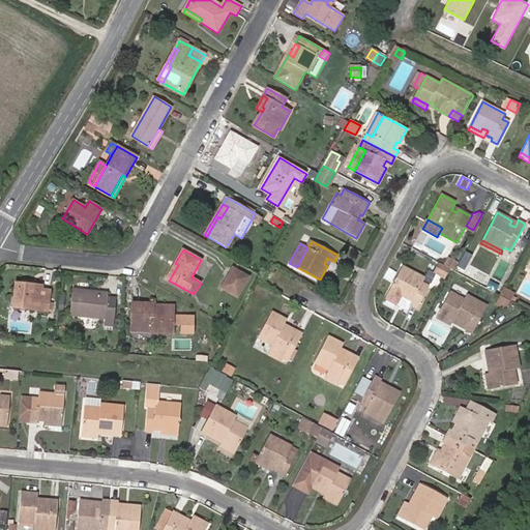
[(449,268),(453,270),(458,264),(451,260),(447,267),(449,268)]
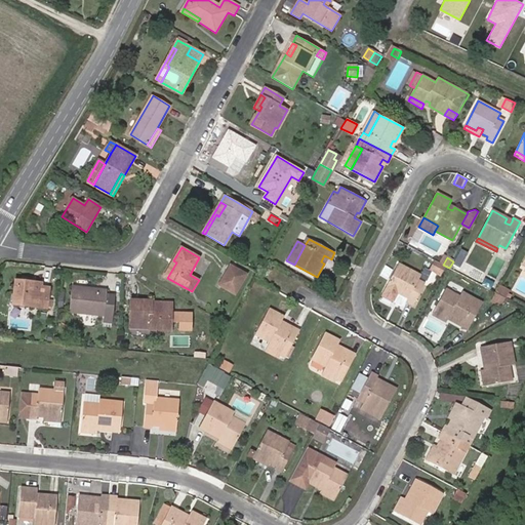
[(173,260),(164,276),(167,278),(176,263),(173,260)]
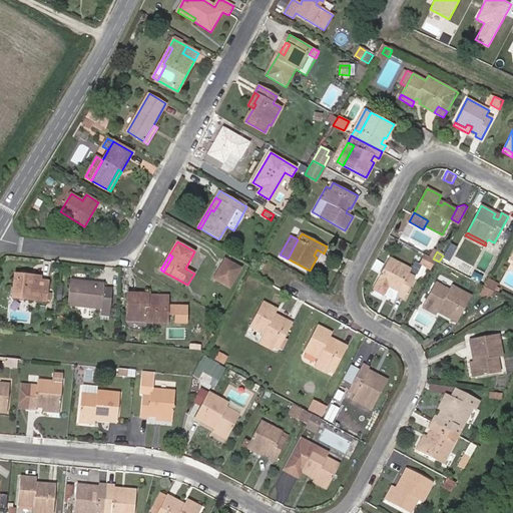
[(421,263),(430,268),(435,260),(433,259),(425,254),(421,263)]
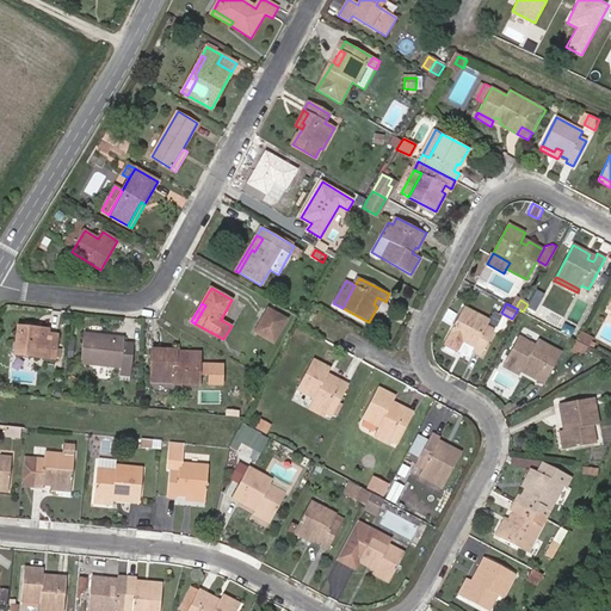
[(489,321),(463,308),(443,347),(464,358),(469,357),(471,351),(480,356),(493,329),(487,326),(489,321)]
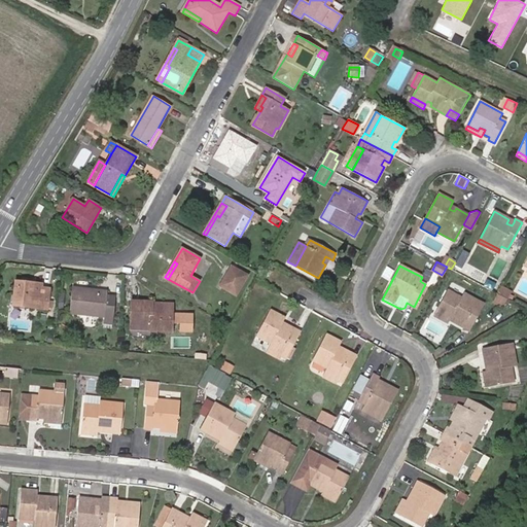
[(231,267),(219,286),(236,295),(247,276),(231,267)]
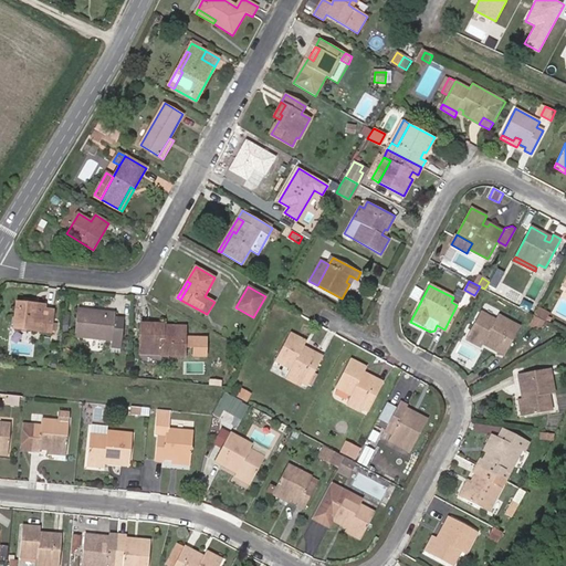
[(50,332),(51,322),(43,322),(44,308),(44,306),(17,303),(14,327),(50,332)]
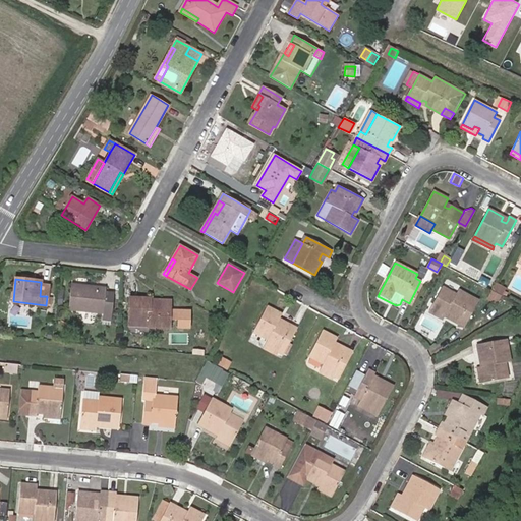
[(41,284),(40,296),(47,296),(48,285),(41,284)]
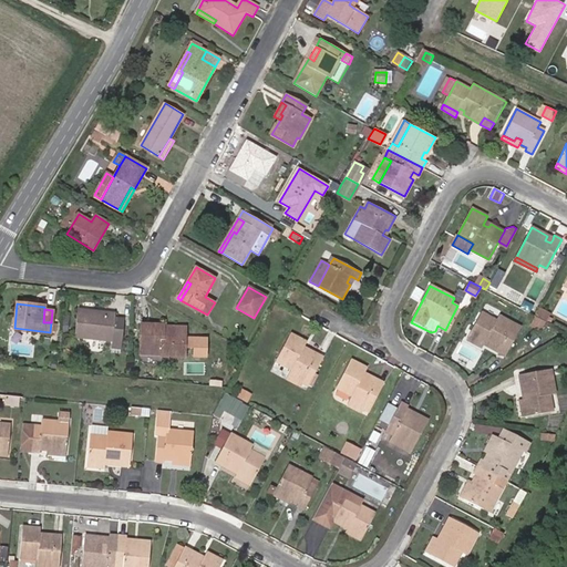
[(125,322),(115,321),(116,317),(116,312),(79,309),(75,337),(113,341),(113,343),(123,344),(125,322)]
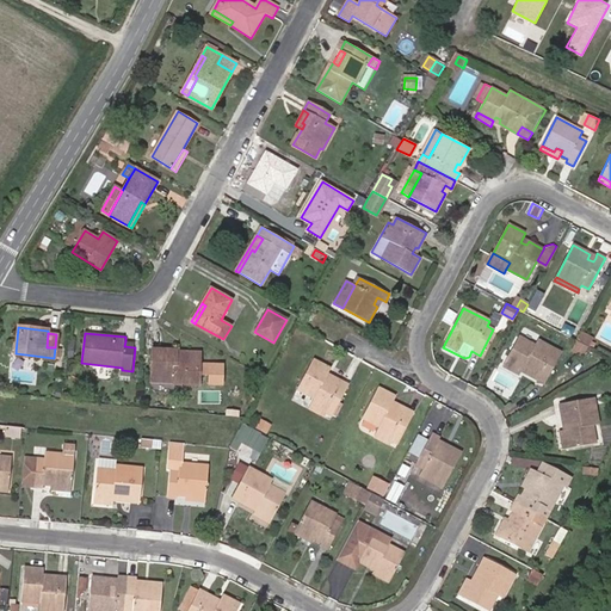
[(593,339),(582,333),(579,340),(590,346),(593,339)]
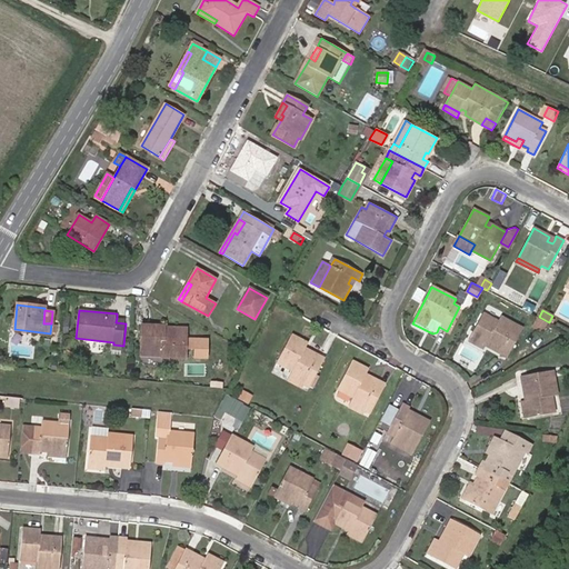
[(470,337),(486,345),(488,341),(493,343),(491,348),(508,356),(522,328),(500,317),(498,321),(482,313),(470,337)]
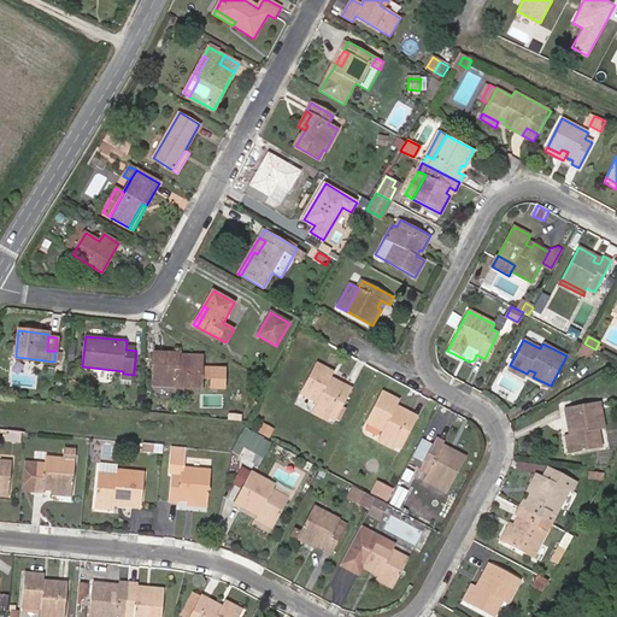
[(588,358),(592,351),(582,346),(577,353),(588,358)]
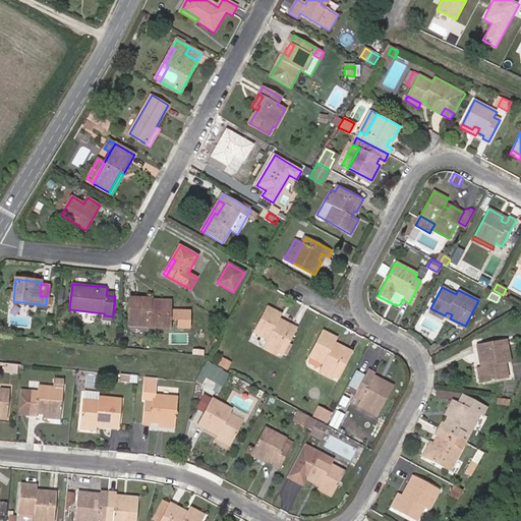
[(152,307),(152,300),(131,298),(130,319),(151,320),(150,327),(170,329),(171,309),(152,307)]
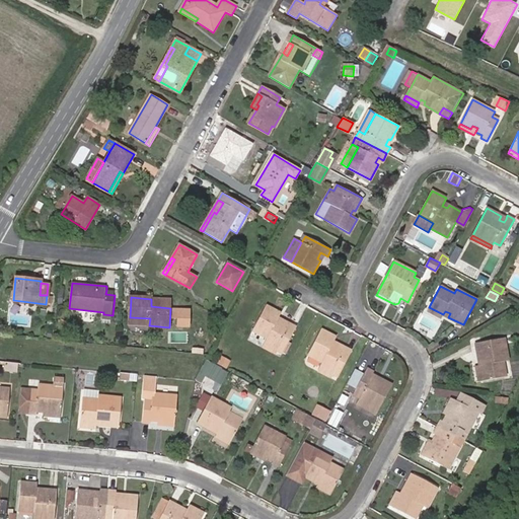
[(171,300),(151,299),(151,306),(170,308),(171,300)]
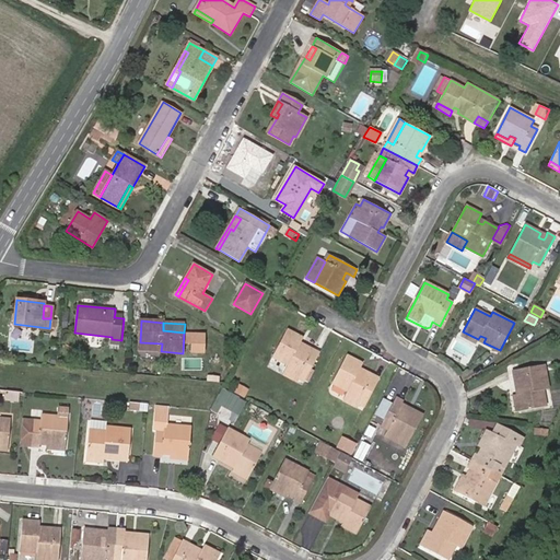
[(286,370),(299,376),(305,380),(319,353),(306,347),(304,349),(298,346),(300,342),(302,338),(287,329),(273,357),(288,364),(286,370)]
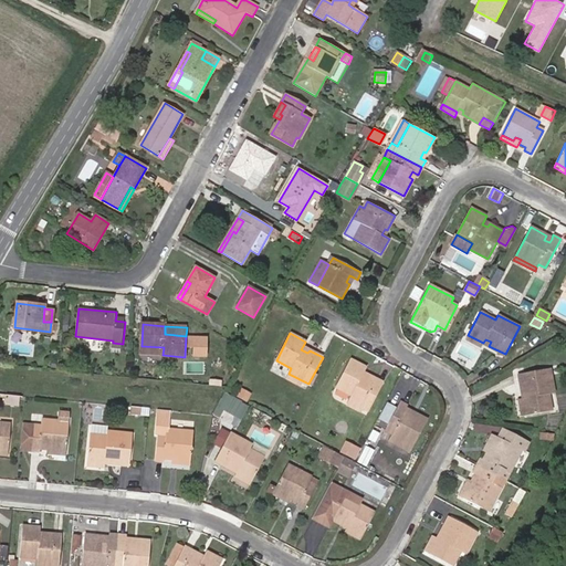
[(468,335),(465,339),(481,347),(483,343),(468,335)]
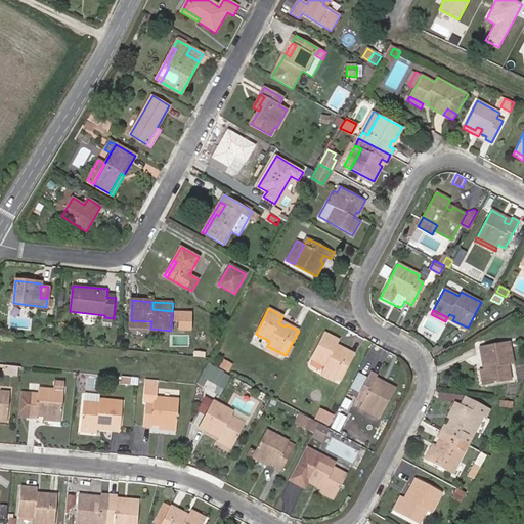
[(151,321),(131,320),(131,328),(150,329),(151,321)]
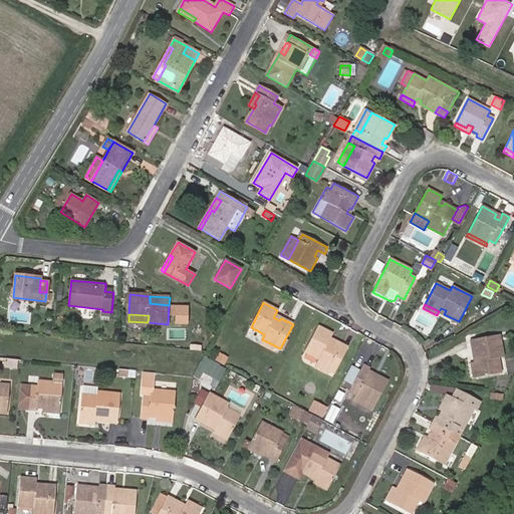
[(316,363),(328,369),(334,372),(347,347),(335,341),(334,344),(328,341),(330,337),(332,333),(318,325),(304,351),(319,358),(316,363)]
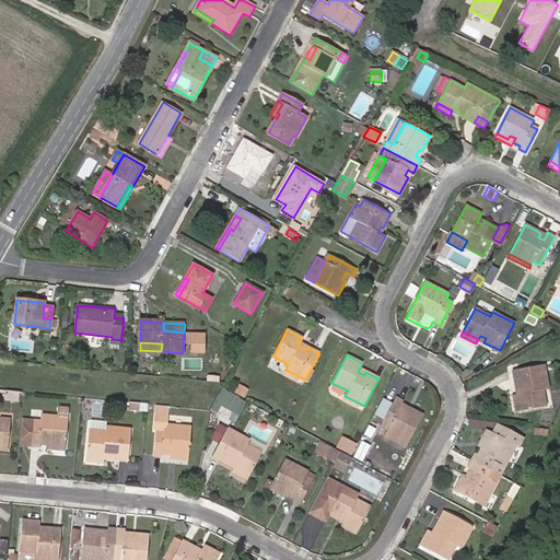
[(517,394),(521,411),(546,407),(543,391),(548,389),(543,364),(513,371),(516,389),(520,388),(520,393),(517,394)]
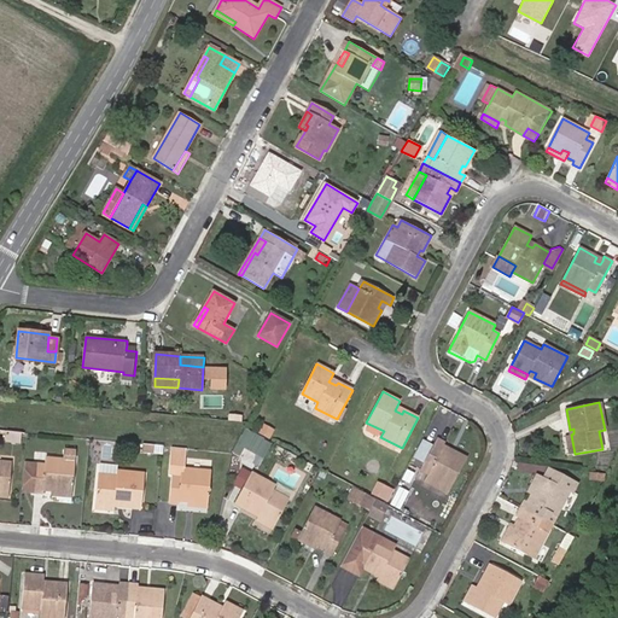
[(315,408),(312,413),(327,421),(330,415),(315,408)]
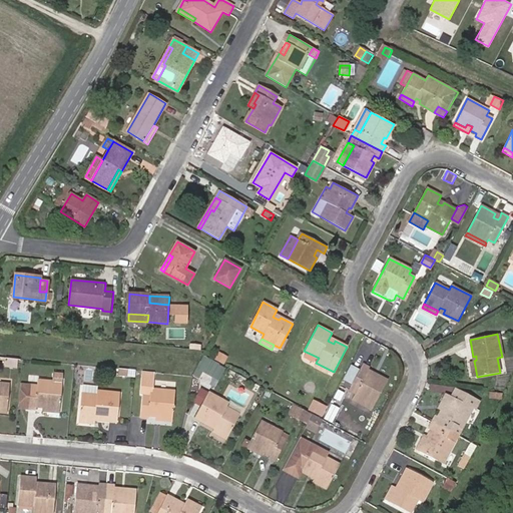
[(218,385),(225,364),(202,356),(195,377),(218,385)]
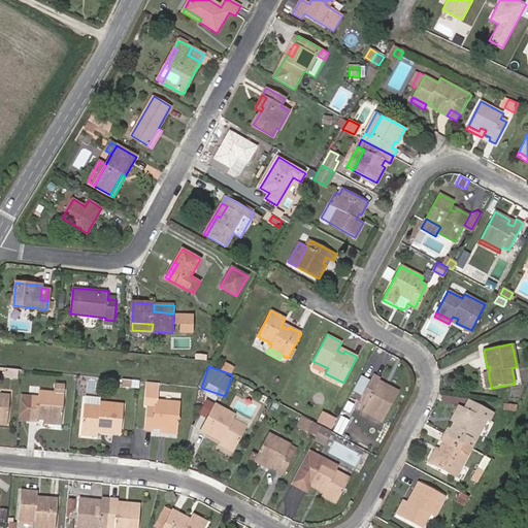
[(17,369),(4,368),(4,376),(17,377),(17,369)]
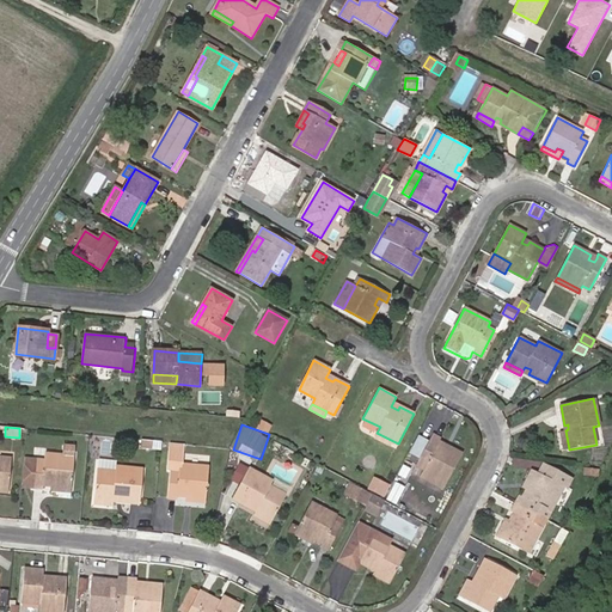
[(377,433),(374,436),(389,444),(391,440),(377,433)]
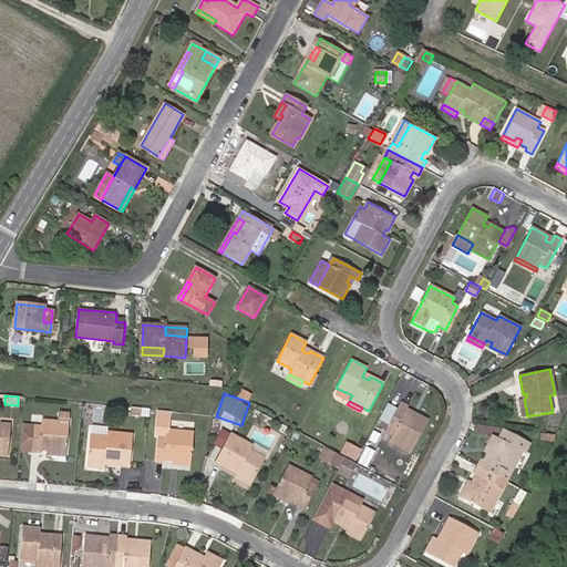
[(411,415),(404,412),(406,409),(408,405),(401,402),(384,432),(391,435),(414,447),(429,421),(413,412),(411,415)]
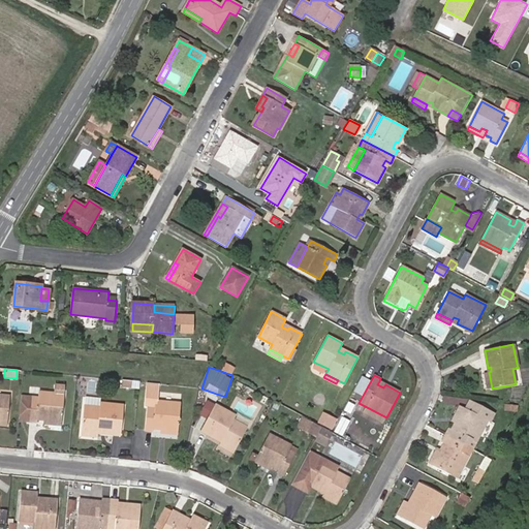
[(164,429),(178,430),(181,403),(158,401),(159,383),(146,382),(144,407),(147,408),(145,431),(153,432),(153,428),(160,429),(161,425),(165,425),(164,429)]
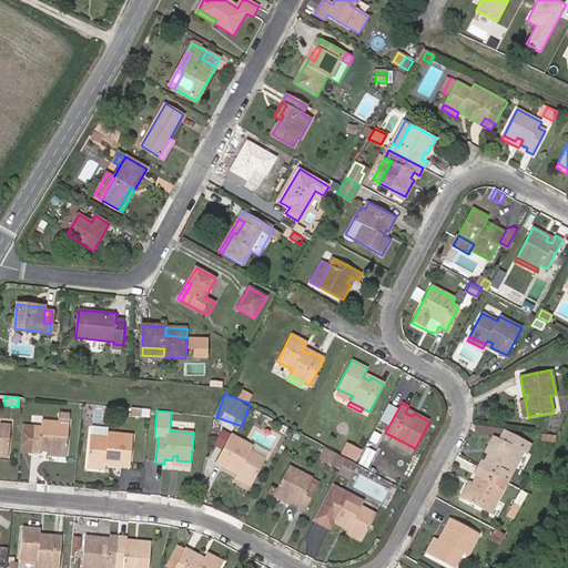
[(31,452),(39,453),(40,449),(48,450),(48,445),(53,446),(53,450),(67,452),(70,414),(60,413),(59,422),(43,421),(43,427),(33,426),(22,425),(20,450),(31,452)]
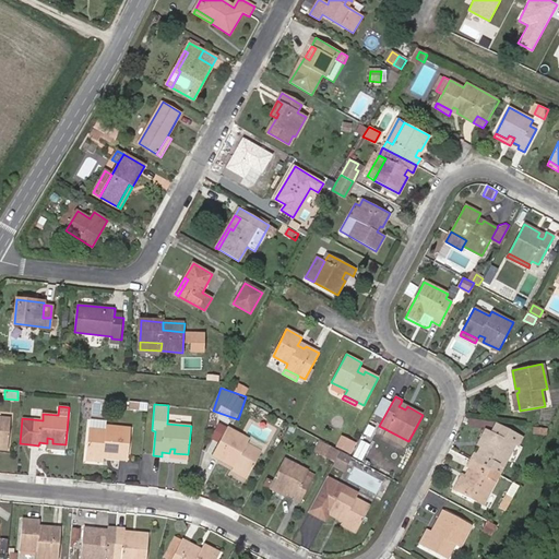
[(0,444),(9,445),(11,418),(0,417),(0,444)]
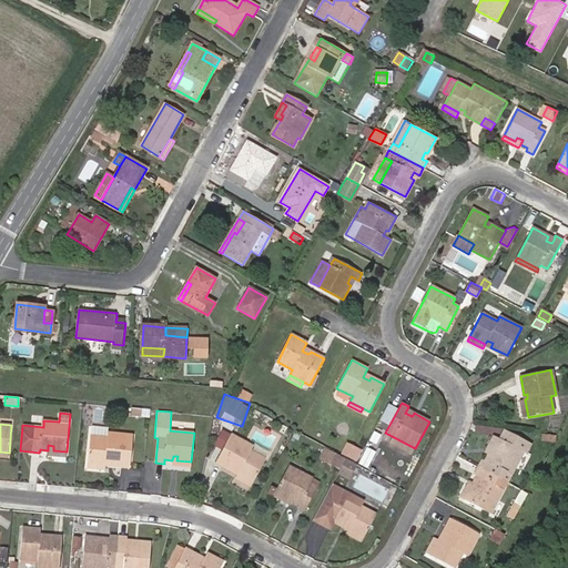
[(499,438),(513,446),(517,437),(504,429),(499,438)]
